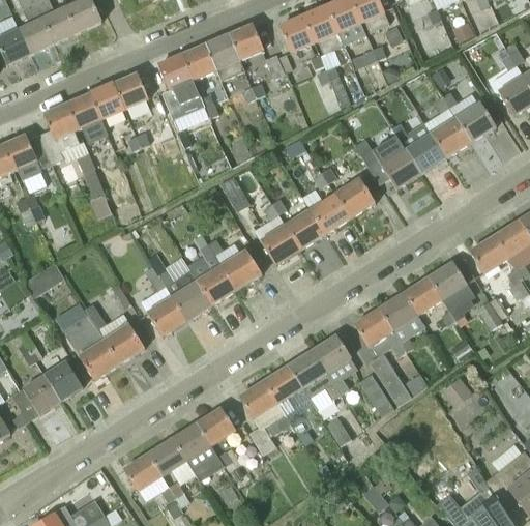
[(18,0),(22,8),(28,24),(19,28),(31,55),(54,44),(34,2),(28,4),(26,0),(18,0)]
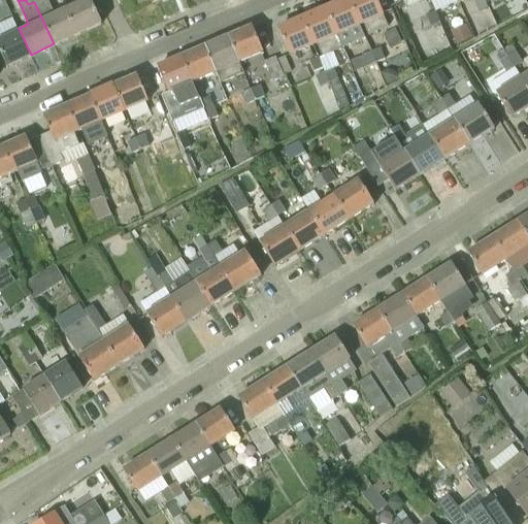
[(34,2),(54,43),(77,33),(65,7),(54,12),(47,0),(26,0),(28,4),(34,2)]
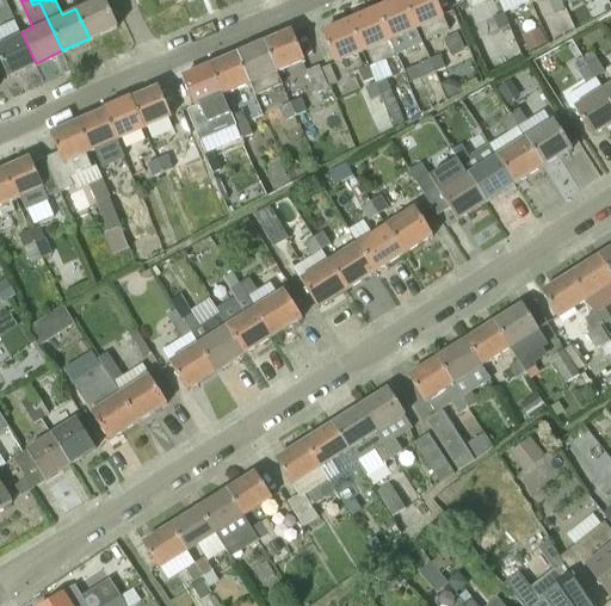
[(93,0),(75,8),(90,38),(117,25),(105,0),(93,0)]
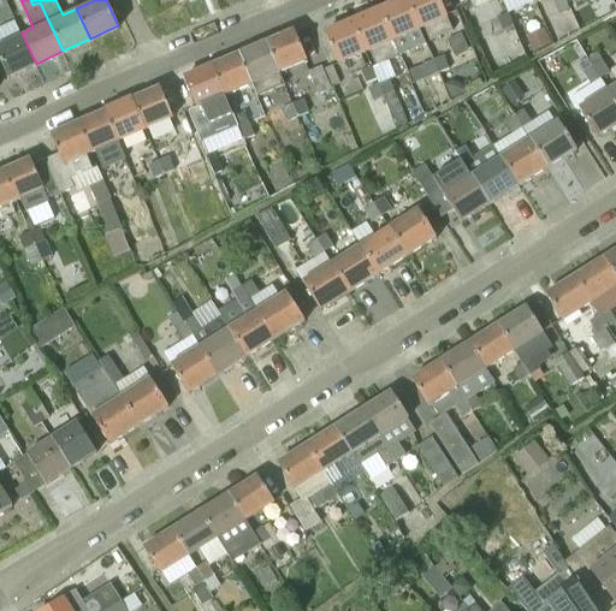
[(152,0),(155,10),(178,0),(152,0)]
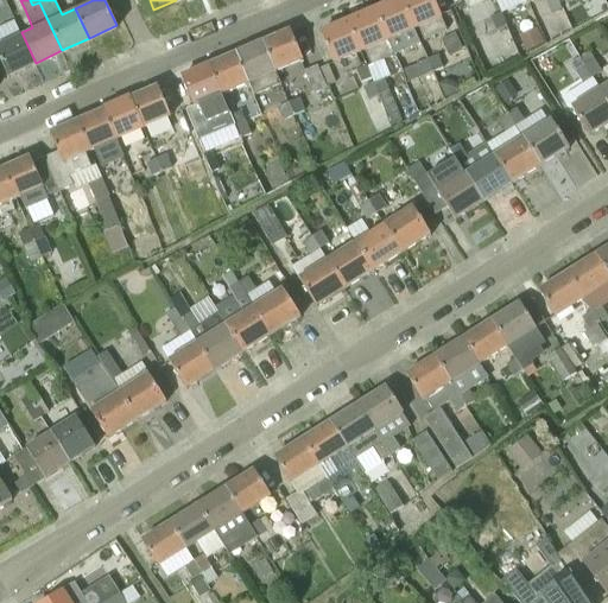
[(412,26),(413,25),(403,0),(392,0),(374,7),(393,52),(418,42),(412,26)]
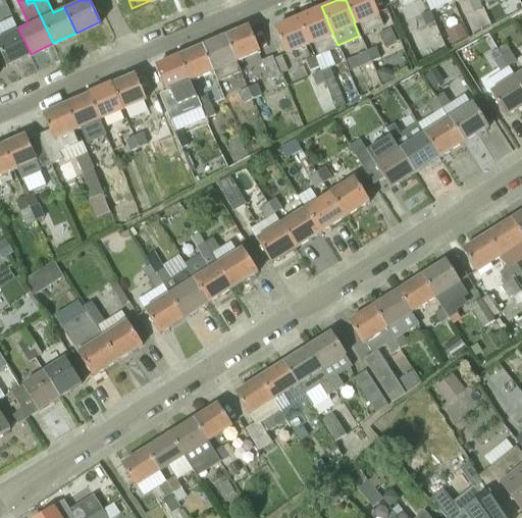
[(363,31),(383,23),(373,0),(346,0),(355,21),(358,20),(363,31)]
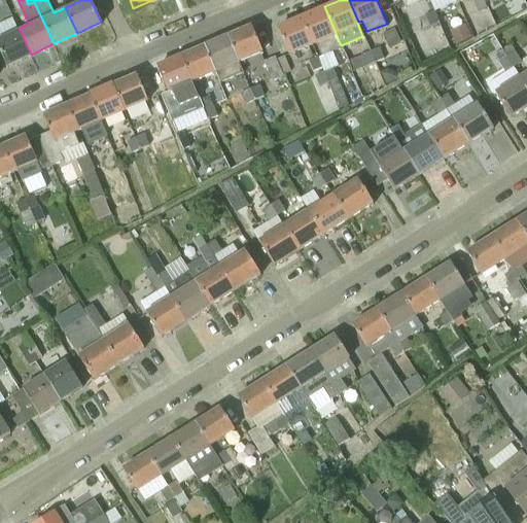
[(321,54),(341,45),(324,6),(302,16),(312,42),(315,41),(321,54)]
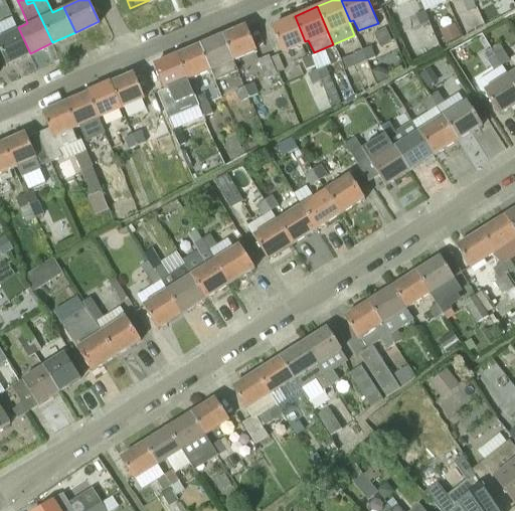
[(418,23),(427,19),(422,8),(414,12),(418,23)]
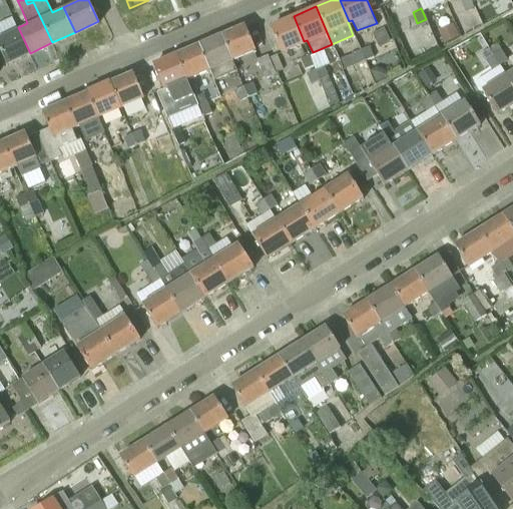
[(282,51),(304,41),(294,16),(271,26),(282,51)]
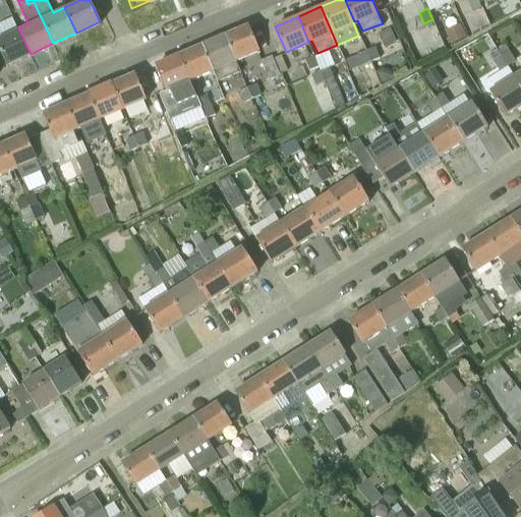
[(451,41),(466,35),(460,21),(445,27),(451,41)]
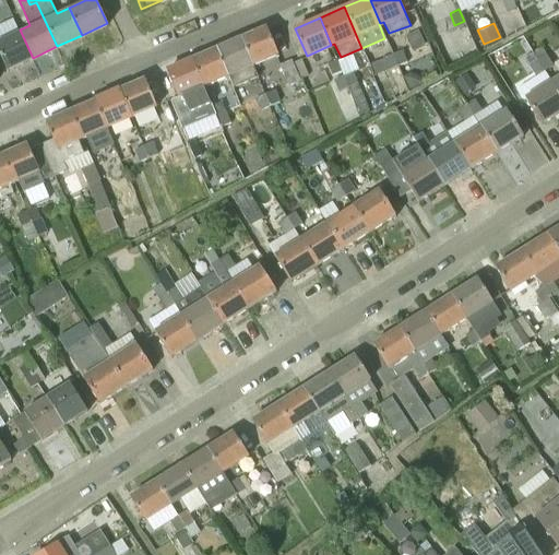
[(253,63),(278,52),(266,25),(242,36),(253,63)]
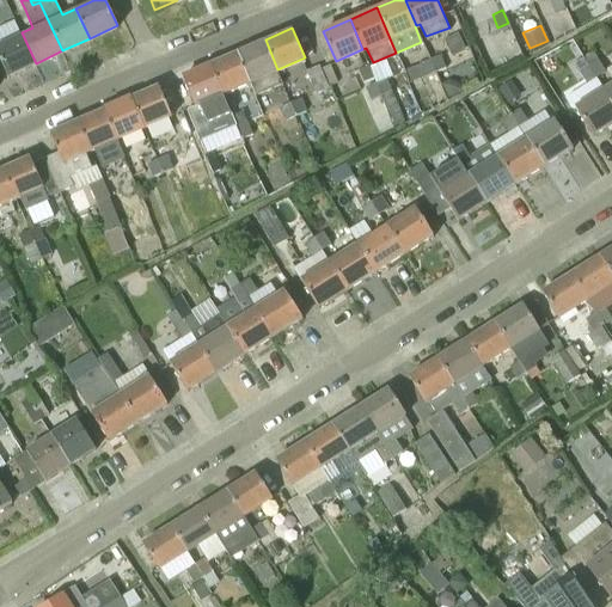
[(0,57),(8,75),(36,63),(22,32),(5,40),(2,36),(0,37),(0,57)]
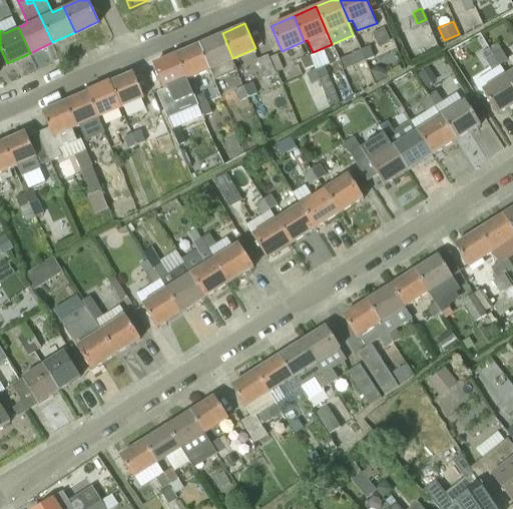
[(236,68),(232,58),(222,33),(199,42),(210,68),(214,77),(236,68)]
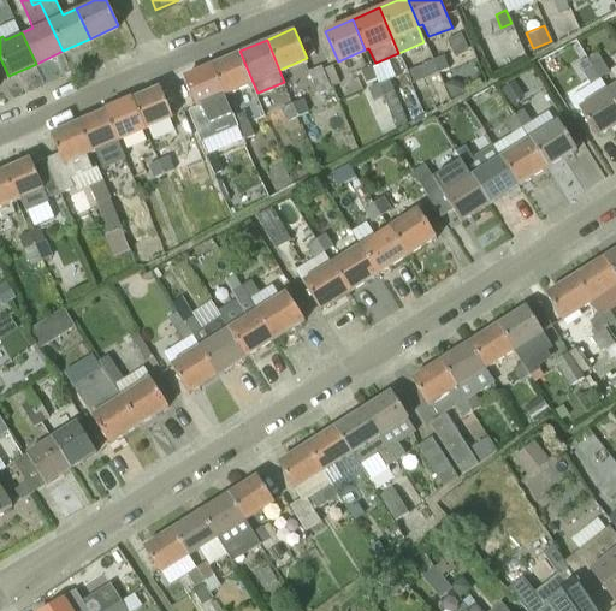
[(587,55),(591,61),(600,57),(597,49),(587,55)]
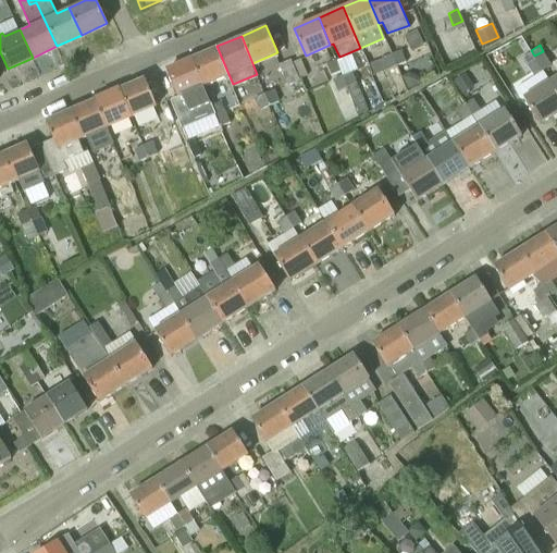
[(192,57),(203,85),(229,74),(217,46),(192,57)]
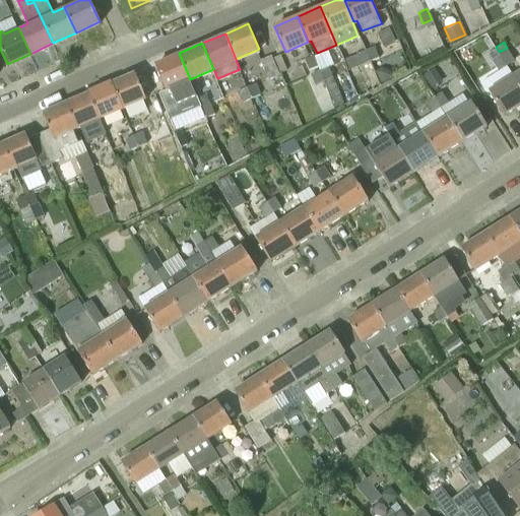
[(370,60),(378,57),(374,45),(365,49),(370,60)]
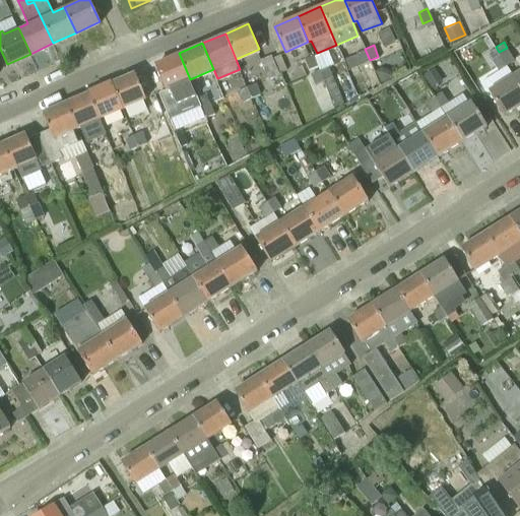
[(491,58),(499,52),(496,47),(488,52),(491,58)]
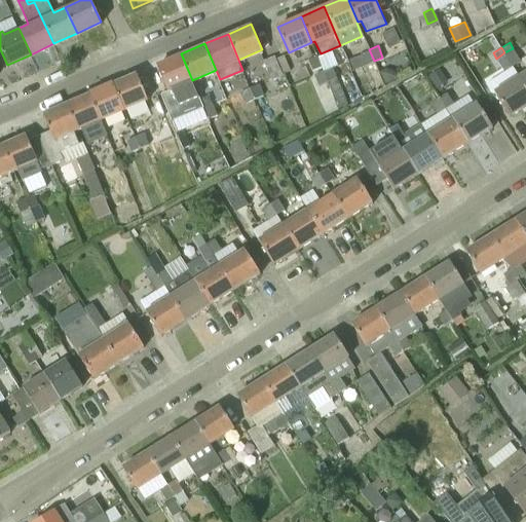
[(513,48),(504,52),(513,65),(520,60),(520,59),(513,48)]
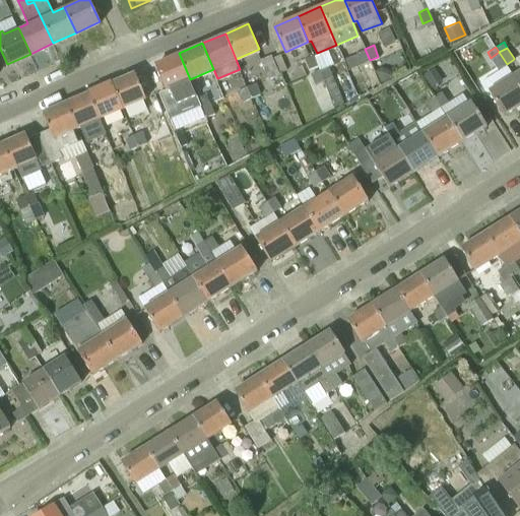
[(361,64),(370,60),(365,49),(355,52),(361,64)]
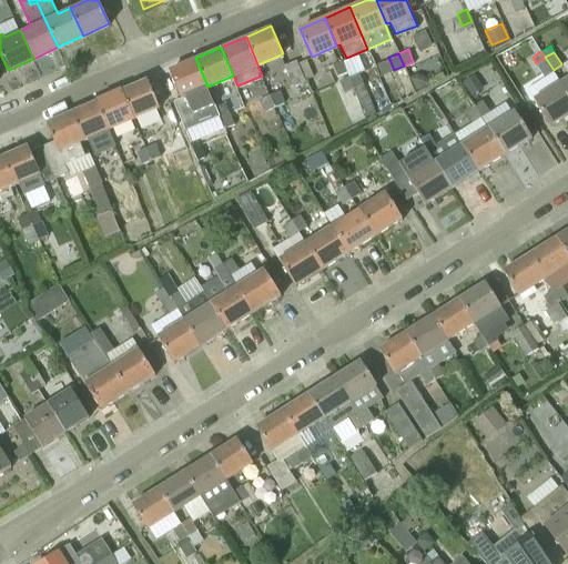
[(536,63),(544,76),(554,70),(545,57),(536,63)]
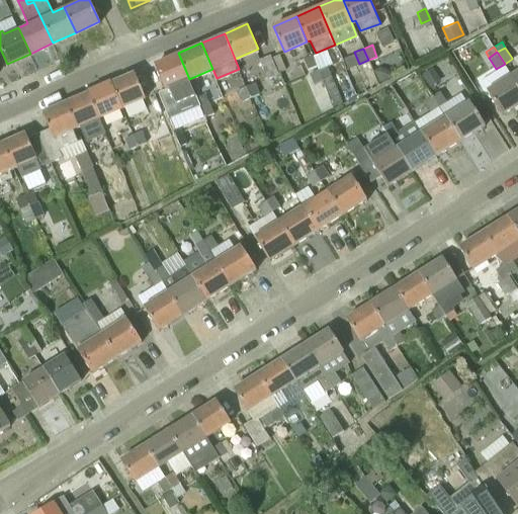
[(189,79),(178,53),(156,63),(166,87),(157,91),(169,120),(180,116),(175,102),(195,94),(193,88),(189,79)]
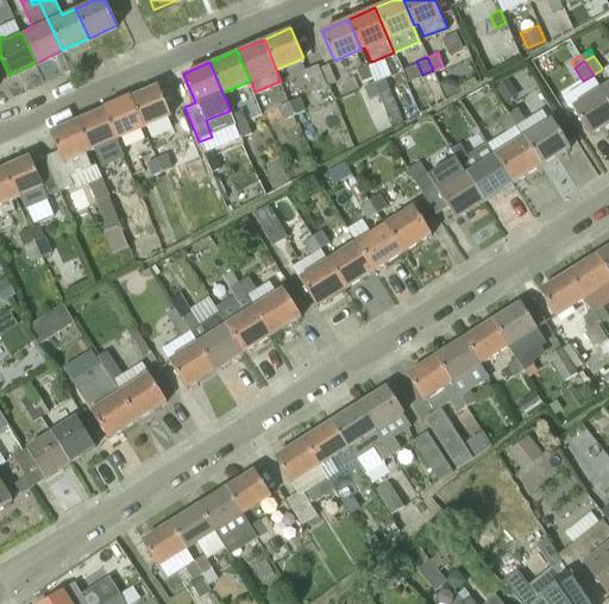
[(305,67),(314,89),(326,85),(316,62),(305,67)]
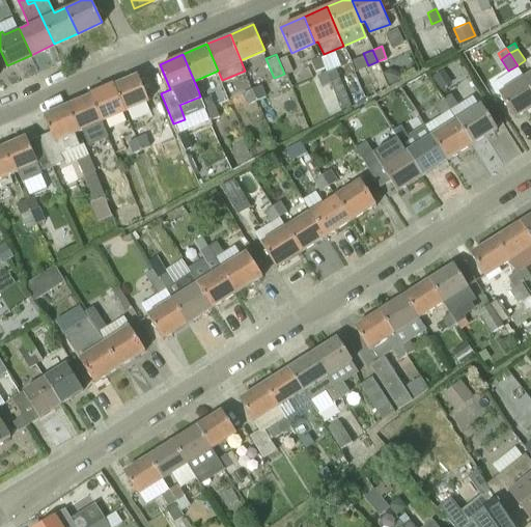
[(310,58),(314,68),(325,64),(319,54),(310,58)]
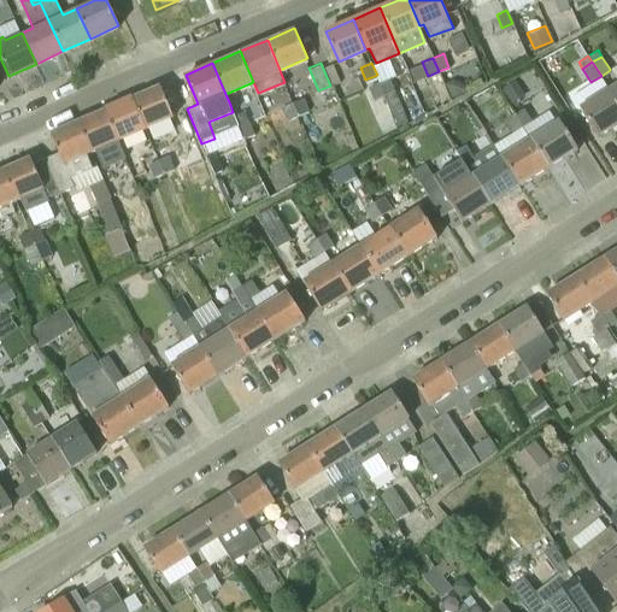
[(378,81),(385,94),(394,89),(389,76),(378,81)]
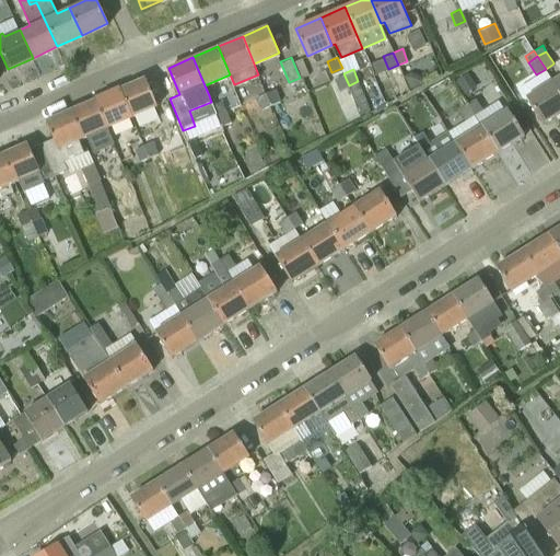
[(559,91),(551,79),(546,69),(536,74),(518,85),(525,95),(543,123),(559,111),(559,91)]
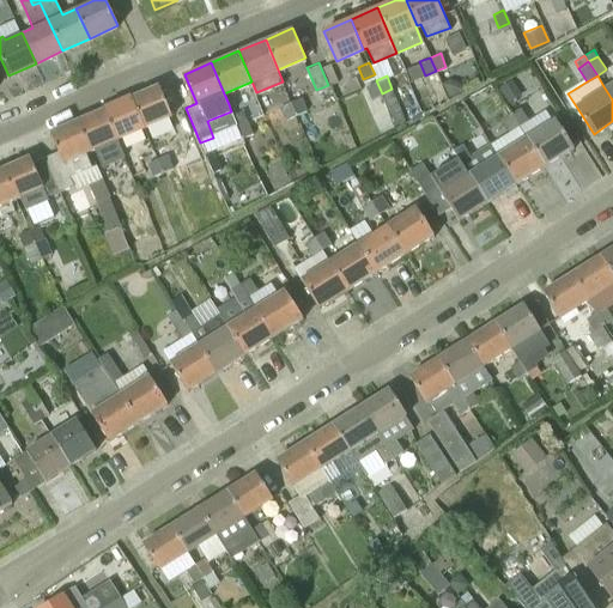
[(422,77),(411,81),(413,87),(424,83),(422,77)]
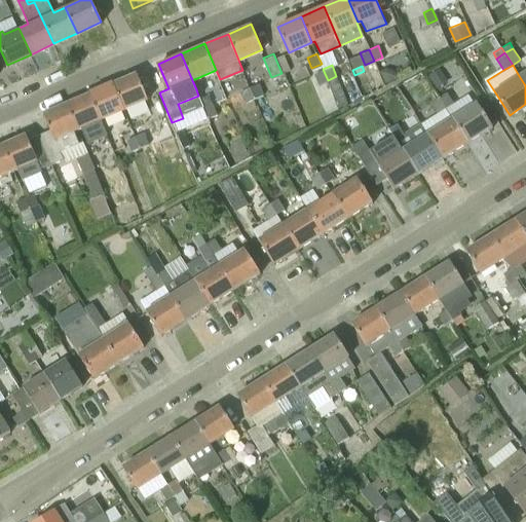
[(398,77),(393,68),(386,66),(379,69),(385,82),(398,77)]
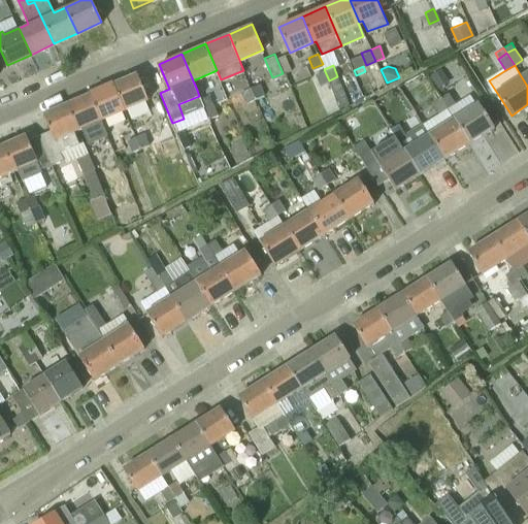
[(449,79),(441,67),(430,74),(437,87),(449,79)]
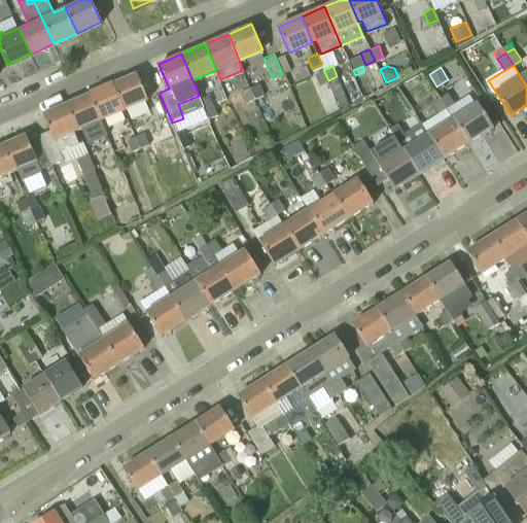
[(318,84),(327,80),(328,80),(323,69),(314,73),(318,84)]
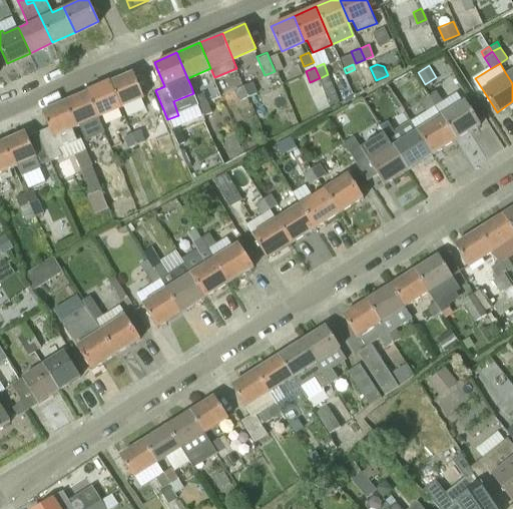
[(121,105),(143,96),(133,71),(110,81),(121,105)]
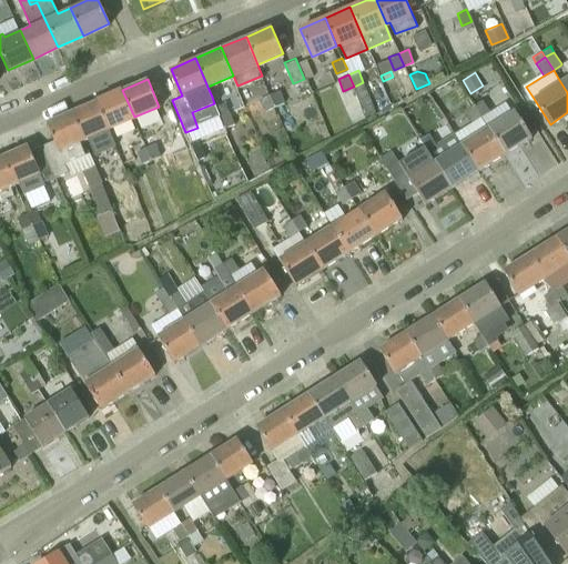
[(269,92),(274,104),(284,101),(280,88),(269,92)]
